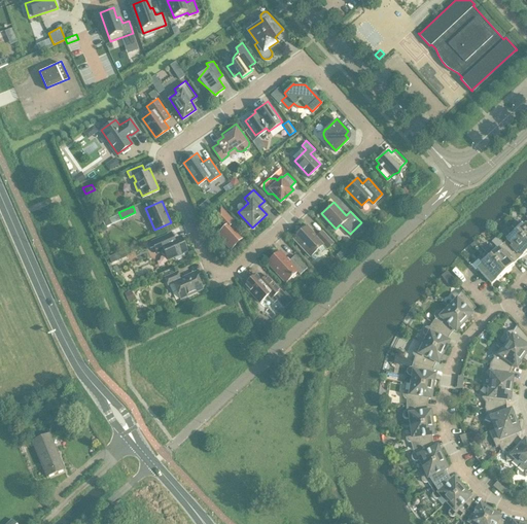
[(243,235),(232,222),(234,221),(220,207),(211,215),(217,221),(218,221),(224,228),(218,234),(231,247),(243,235)]
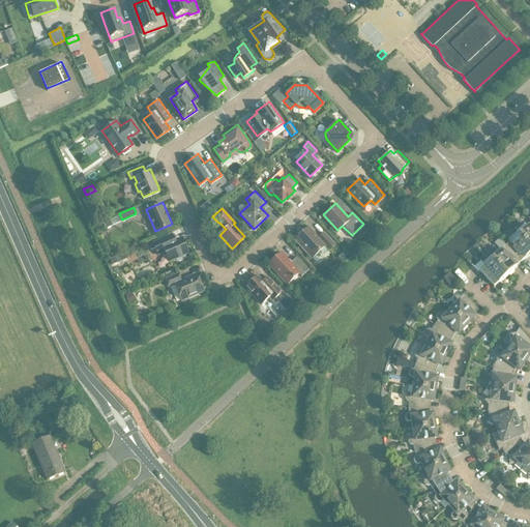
[(529,221),(527,224),(525,222),(517,229),(529,243),(529,221)]
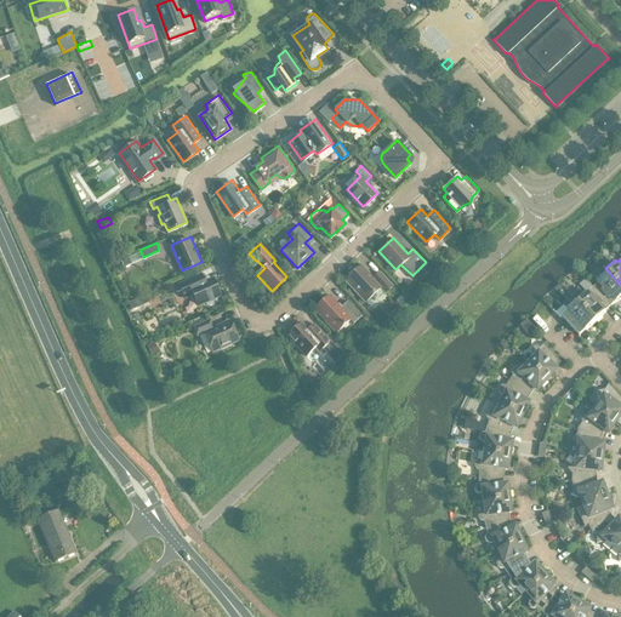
[(392,285),(380,270),(374,276),(362,264),(346,279),(365,300),(381,285),(386,291),(392,285)]
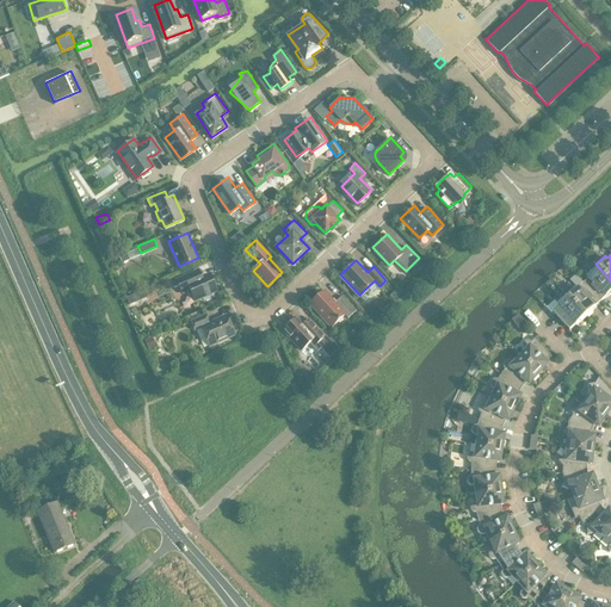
[(610,291),(610,280),(596,264),(586,273),(588,276),(584,279),(600,298),(608,291),(609,293),(610,291)]
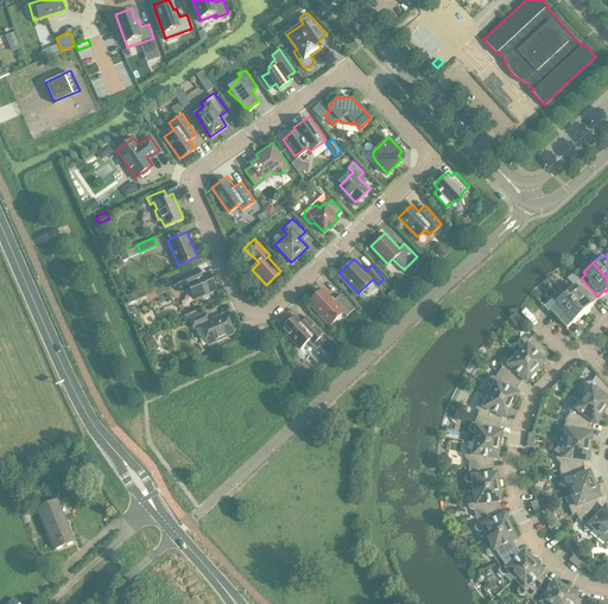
[(216,287),(208,271),(198,275),(196,274),(194,268),(171,279),(173,284),(178,283),(181,288),(184,286),(187,291),(189,292),(191,291),(194,297),(202,294),(202,297),(206,297),(209,296),(210,293),(209,291),(216,287)]
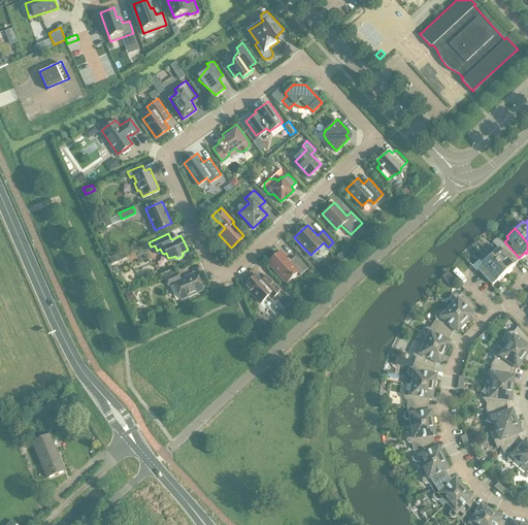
[(519,258),(504,241),(499,248),(497,245),(489,253),(506,271),(513,266),(512,265),(519,258)]
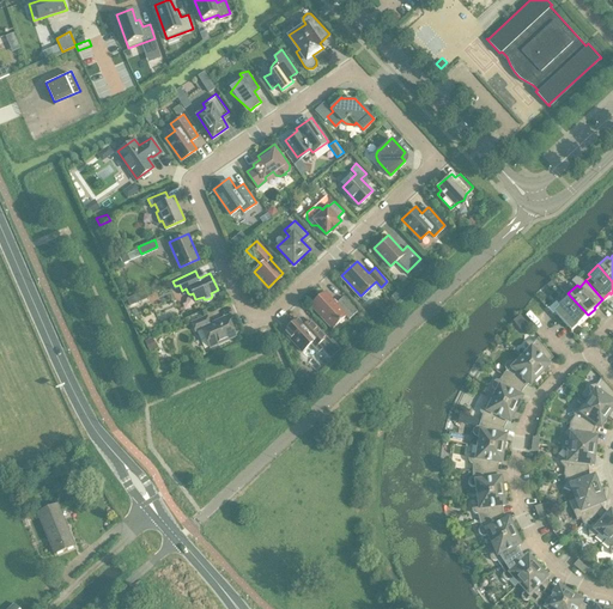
[(349,317),(357,310),(343,294),(337,302),(326,290),(310,304),(332,327),(346,314),(349,317)]
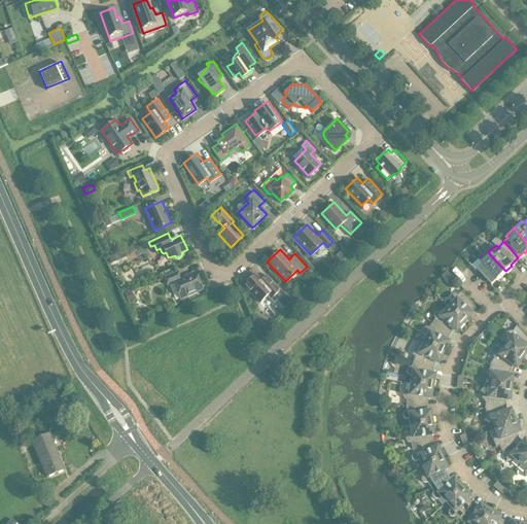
[(505,271),(488,252),(480,259),(478,257),(471,264),(470,264),(476,269),(477,267),(491,282),(498,276),(499,277),(505,271)]
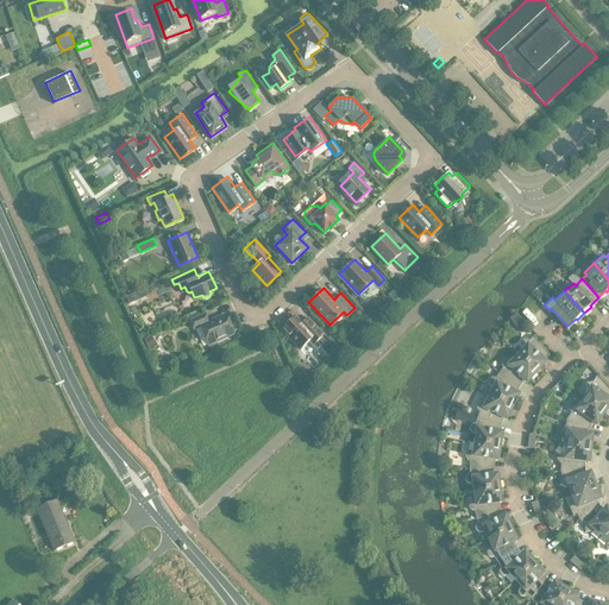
[(234,332),(225,313),(208,320),(205,313),(190,319),(194,327),(200,323),(208,344),(234,332)]
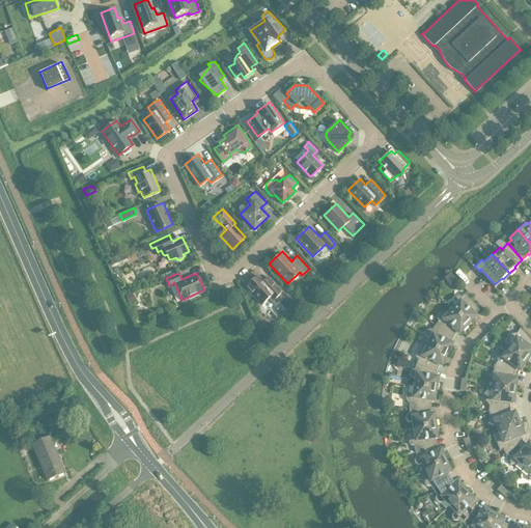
[(287,293),(286,294),(269,276),(263,281),(258,275),(246,286),(261,303),(269,296),(276,303),(279,301),(286,308),(295,301),(287,293)]
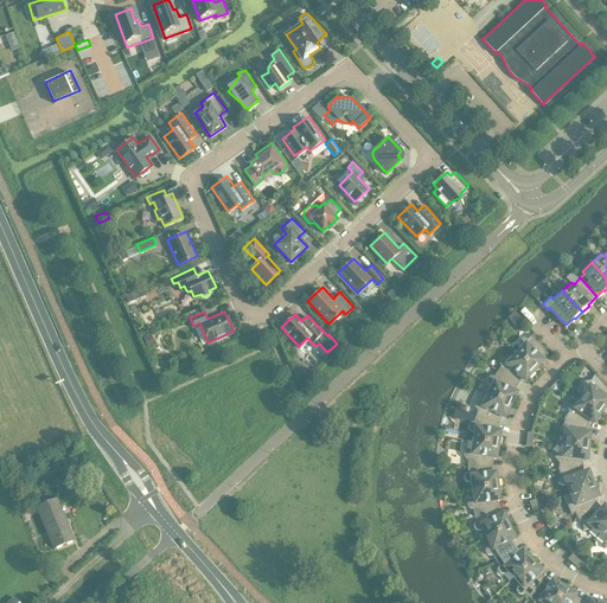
[(540,355),(547,351),(532,333),(528,337),(526,337),(524,335),(523,335),(522,337),(521,338),(519,339),(518,340),(519,341),(519,344),(521,345),(522,346),(516,352),(535,370),(544,359),(542,358),(540,355)]
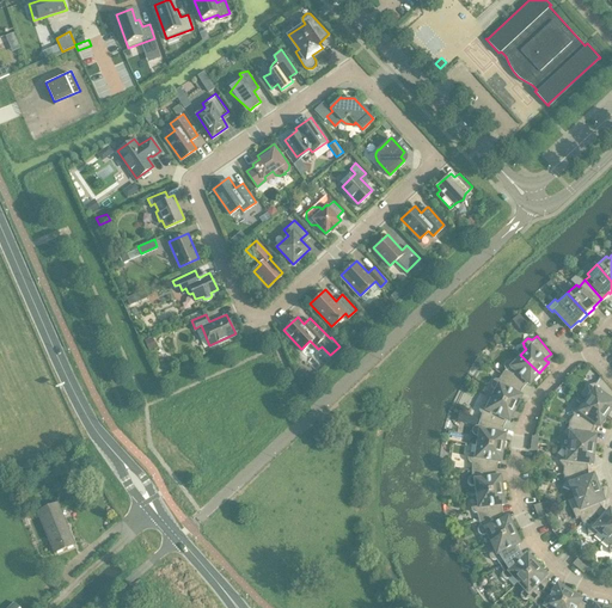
[(539,373),(520,355),(514,362),(513,360),(512,360),(509,358),(508,358),(507,360),(506,361),(505,362),(503,363),(505,364),(505,367),(506,368),(502,373),(520,386),(525,379),(527,381),(530,382),(539,373)]
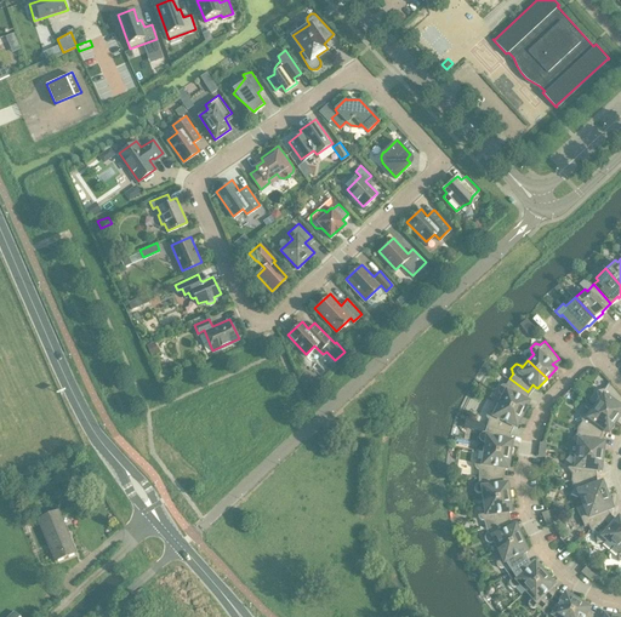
[(524,398),(528,392),(510,378),(506,383),(505,383),(502,383),(501,383),(500,384),(499,386),(499,387),(499,389),(499,390),(500,392),(501,393),(503,394),(500,401),(523,413),(529,400),(527,399),(524,398)]
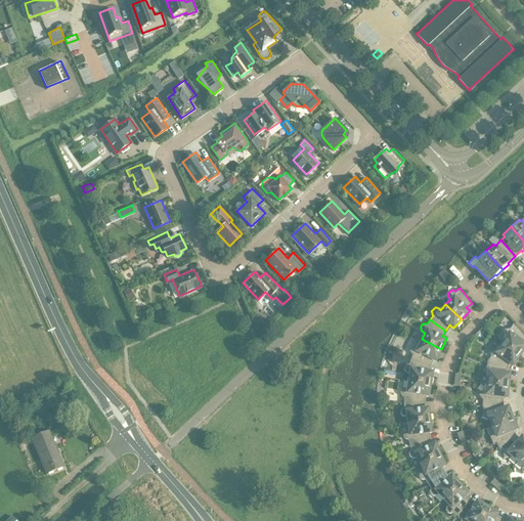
[(523,342),(523,340),(523,334),(514,321),(513,321),(510,327),(504,328),(505,335),(507,336),(501,342),(520,354),(523,347),(523,342)]
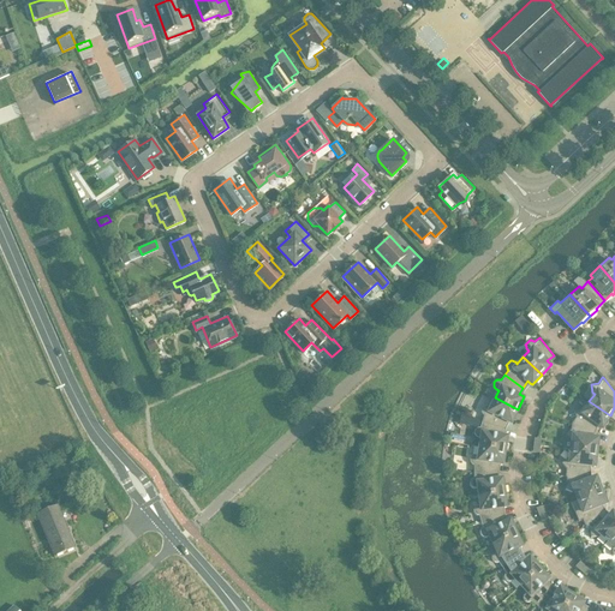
[(511,421),(518,409),(495,397),(490,406),(489,405),(487,405),(485,405),(484,405),(483,406),(482,407),(481,408),(481,411),(482,412),(483,413),(484,414),(482,420),(503,426),(506,419),(509,420),(511,421)]
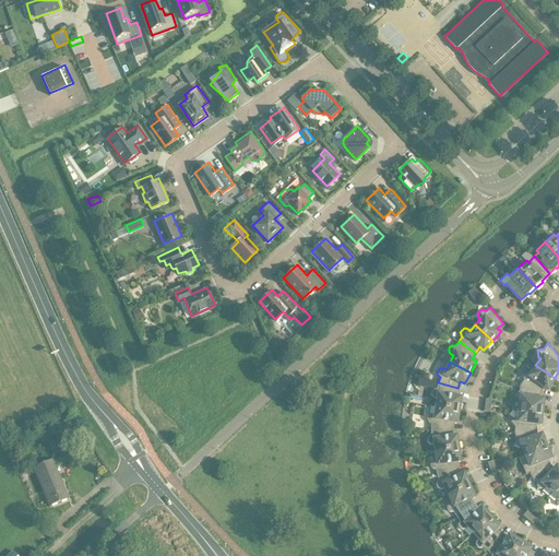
[(547,388),(555,378),(535,365),(531,371),(530,370),(522,371),(523,378),(520,383),(540,391),(543,386),(547,388)]
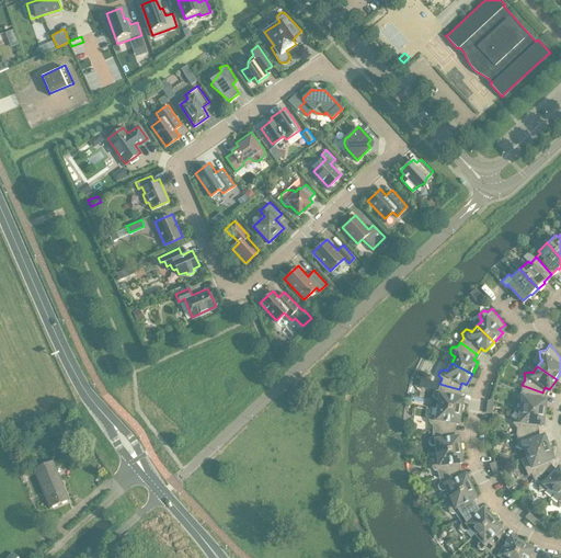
[(460,397),(457,396),(459,389),(439,384),(438,389),(436,389),(435,389),(434,390),(433,391),(433,393),(433,395),(433,396),(434,397),(435,398),(436,398),(438,398),(437,407),(460,410),(462,397),(460,397)]
